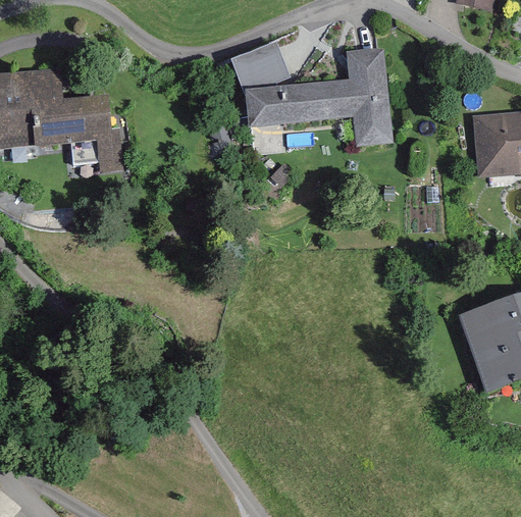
[(457,0),(457,2),(484,8),(485,0),(457,0)]
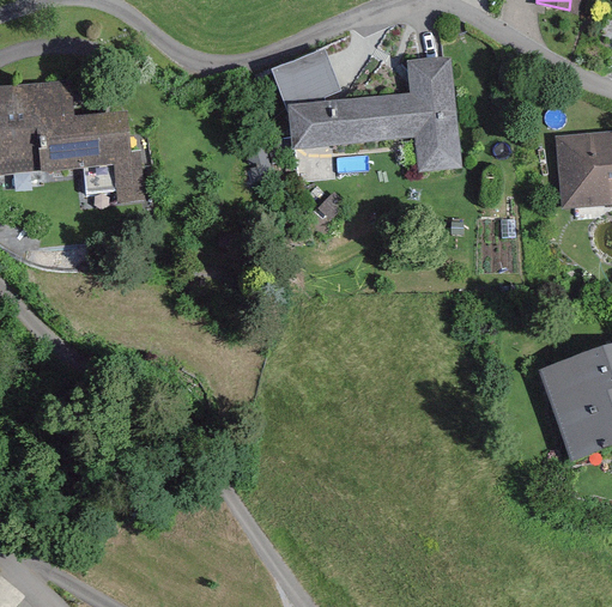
[(339,84),(325,47),(270,68),(284,105),(339,84)]
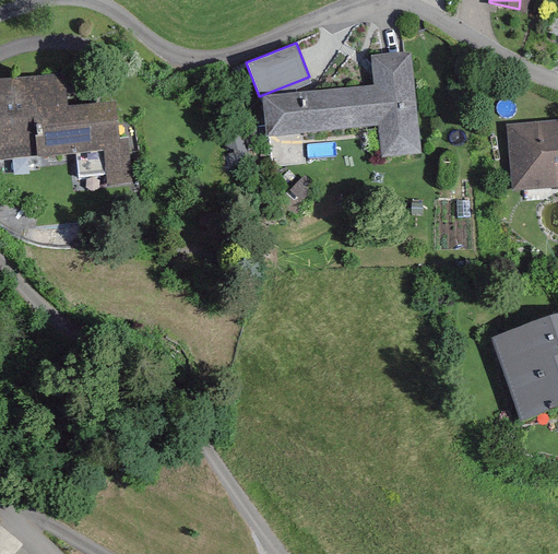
[(371,84),(261,95),(265,134),(377,124),(380,155),(420,151),(411,52),(368,57),(371,84)]
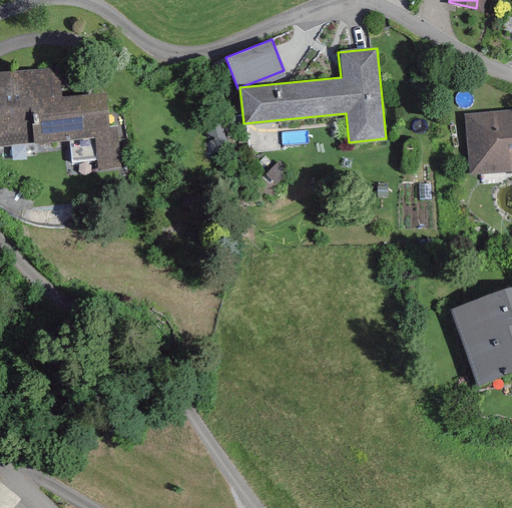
[(58,66),(0,71),(0,145),(68,138),(71,161),(113,157),(106,92),(61,97),(58,66)]
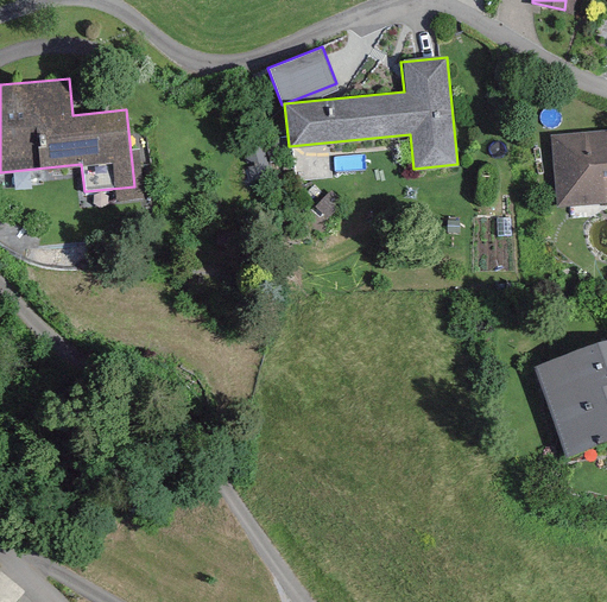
[(606,137),(562,140),(567,202),(606,198),(606,137)]
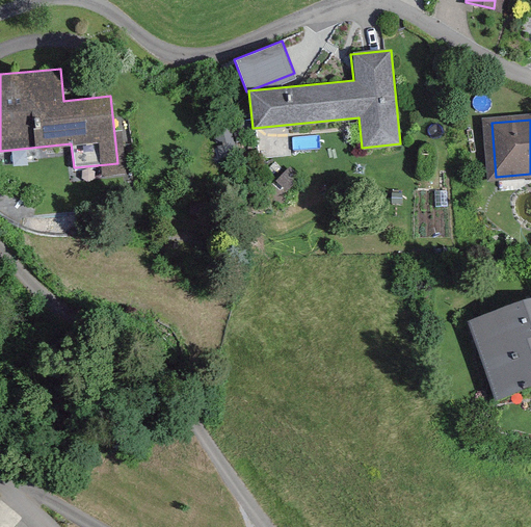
[(530,301),(475,322),(504,400),(530,390),(530,301)]
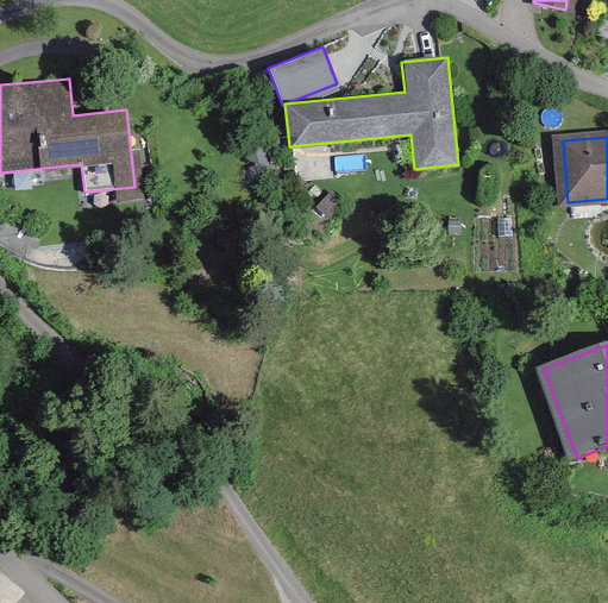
All buildings are outlined.
